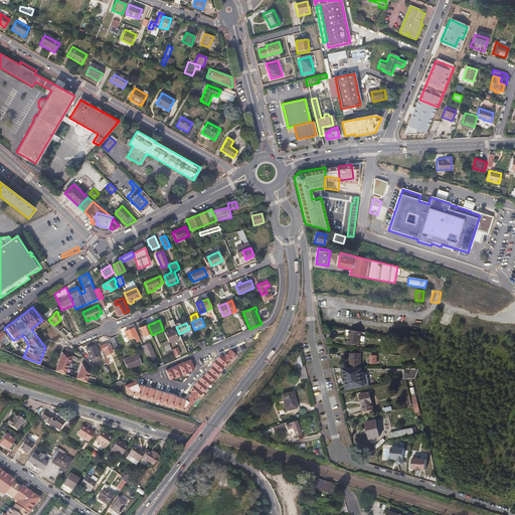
[(151,337),(146,325),(140,328),(146,340),(151,337)]
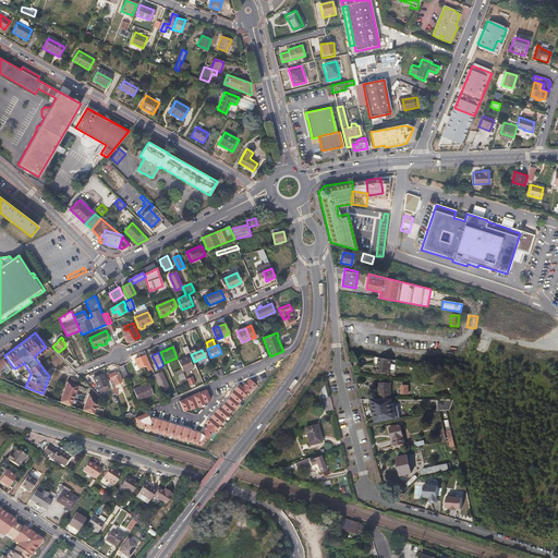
[(193,367),(191,363),(194,362),(191,354),(190,352),(186,353),(187,356),(184,358),(183,356),(182,358),(182,359),(179,361),(182,370),(183,371),(193,367)]
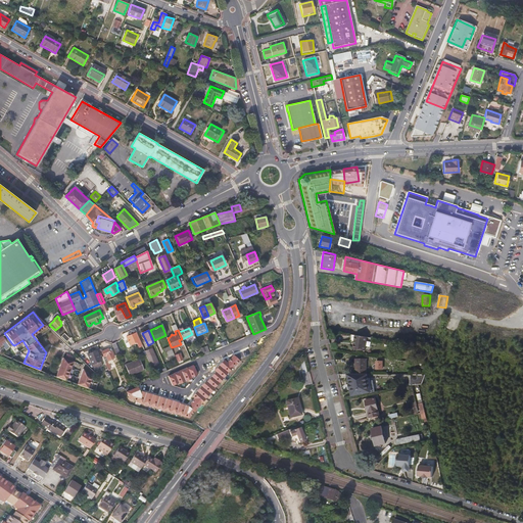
[(12,344),(4,333),(2,336),(9,346),(12,344)]
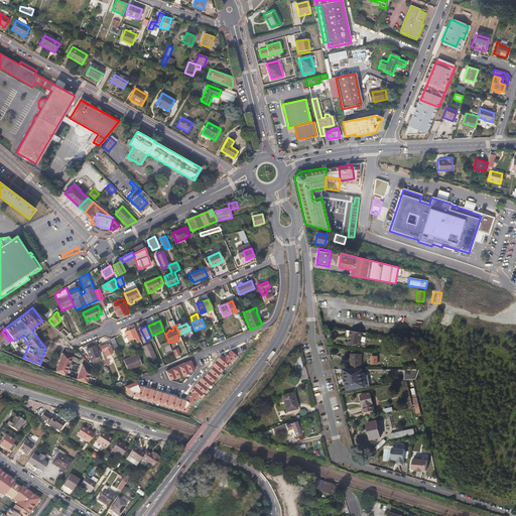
[(69,334),(63,329),(60,332),(66,337),(69,334)]
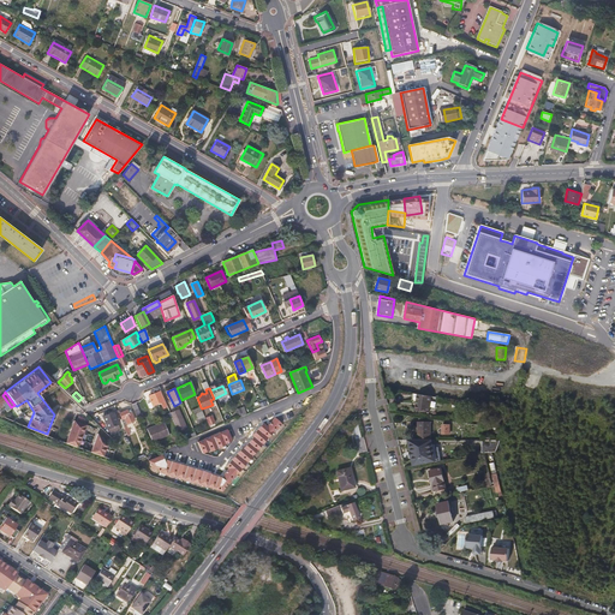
[(167,406),(160,392),(149,396),(153,405),(161,402),(163,407),(167,406)]
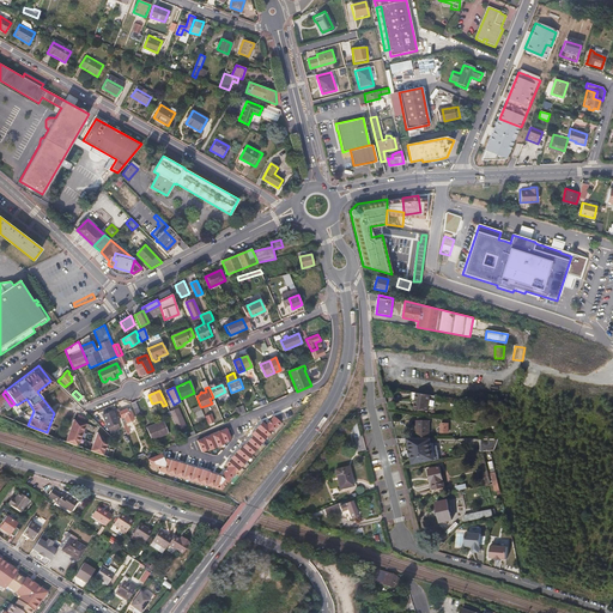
[(428,411),(430,395),(417,393),(414,410),(428,411)]
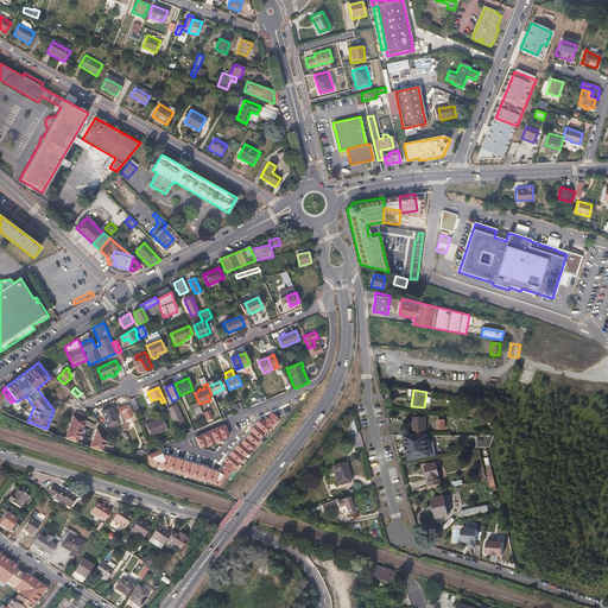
[(11,403),(2,391),(0,392),(0,398),(1,398),(5,403),(7,406),(11,403)]
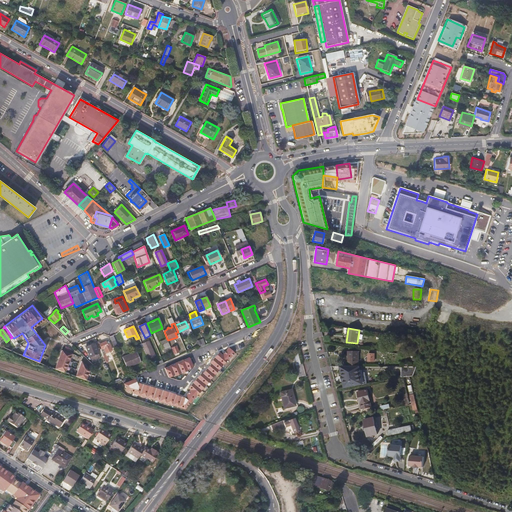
[(203,338),(197,341),(199,346),(205,343),(203,338)]
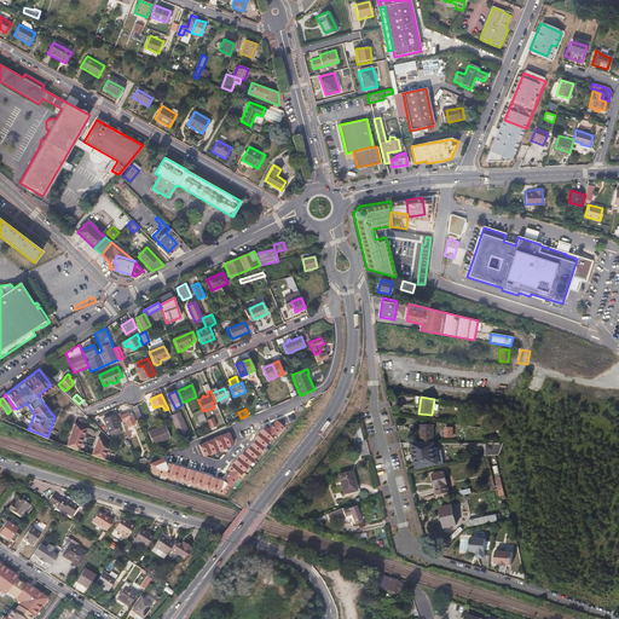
[(207,421),(203,411),(202,410),(194,414),(200,426),(208,422),(207,421)]
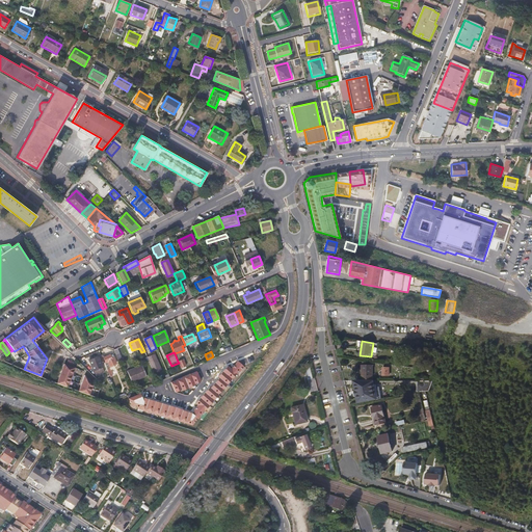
[(115,368),(113,365),(117,363),(114,356),(111,357),(110,354),(104,357),(106,364),(105,364),(109,375),(113,373),(111,370),(115,368)]
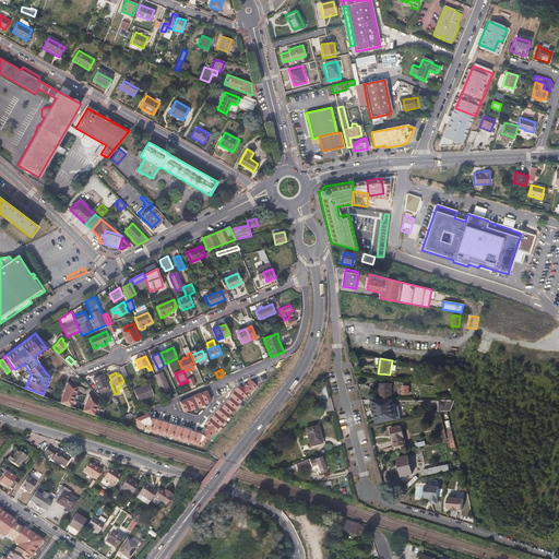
[(169,388),(163,372),(155,376),(162,392),(169,388)]
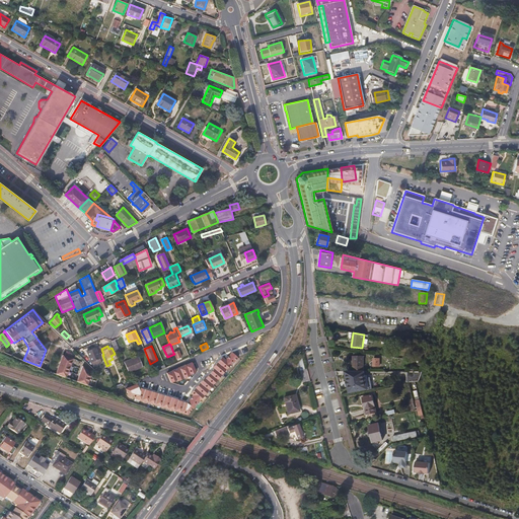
[(99,358),(95,348),(87,352),(88,356),(90,360),(91,362),(94,360),(99,358)]
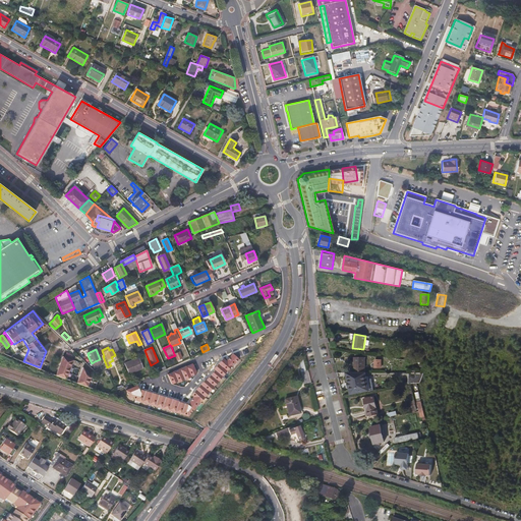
[(183,358),(180,351),(174,354),(175,355),(177,361),(183,358)]
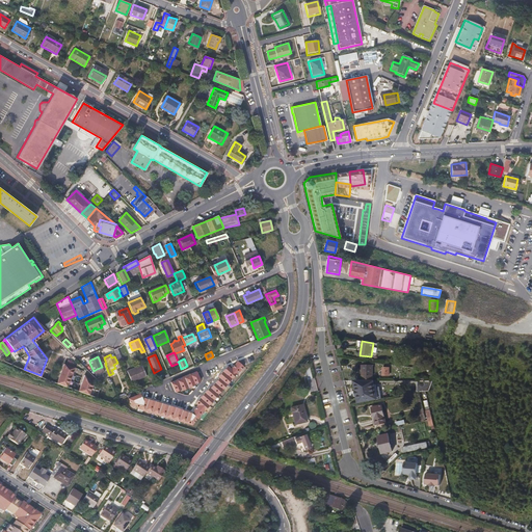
[(57,382),(68,387),(75,367),(73,366),(74,363),(68,361),(67,364),(63,363),(57,382)]
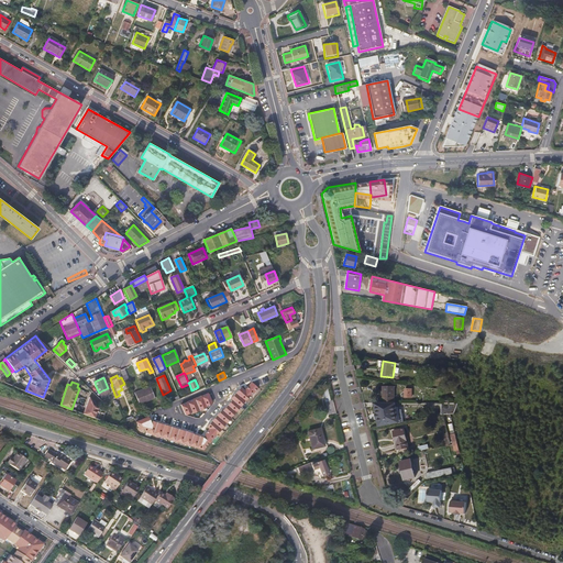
[(252,383),(244,390),(251,396),(258,388),(252,383)]
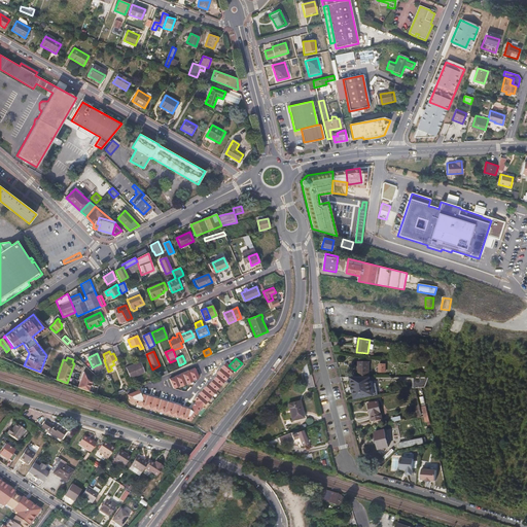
[(131,379),(145,373),(140,361),(127,367),(131,379)]
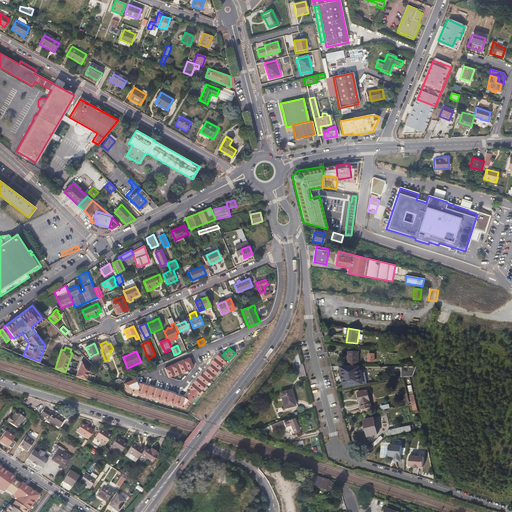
[(359,366),(359,351),(348,351),(348,366),(359,366)]
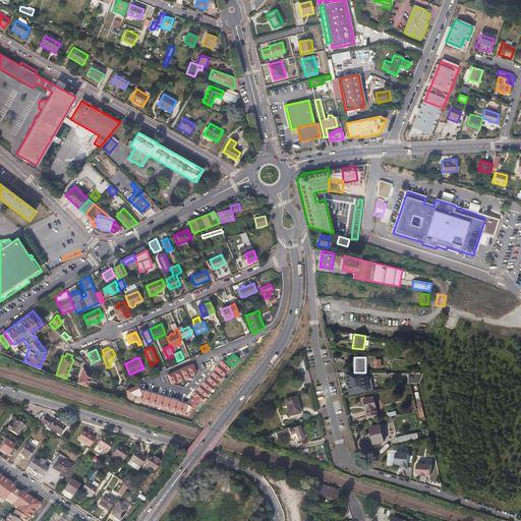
[(226,361),(224,358),(219,364),(227,371),(232,366),(226,361)]
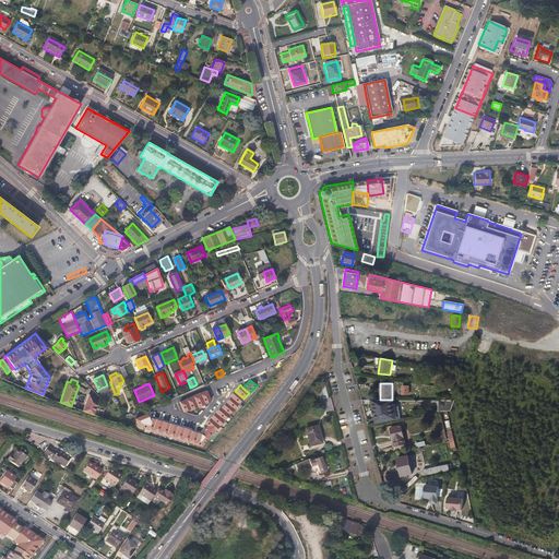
[(206,404),(212,401),(207,390),(201,393),(206,404)]
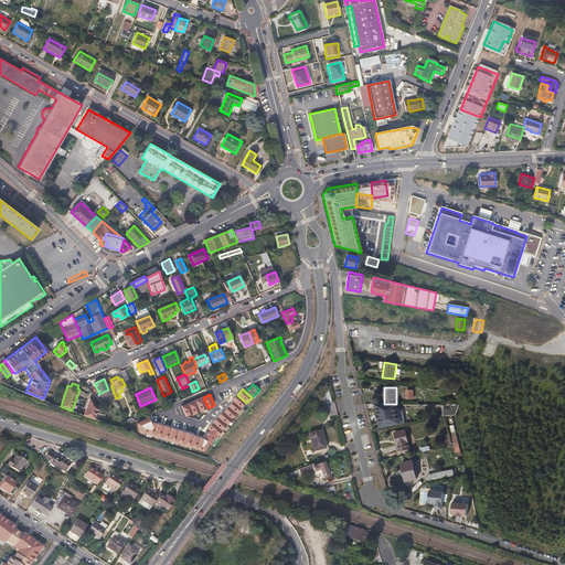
[(246,403),(237,395),(233,401),(234,402),(242,408),(246,403)]
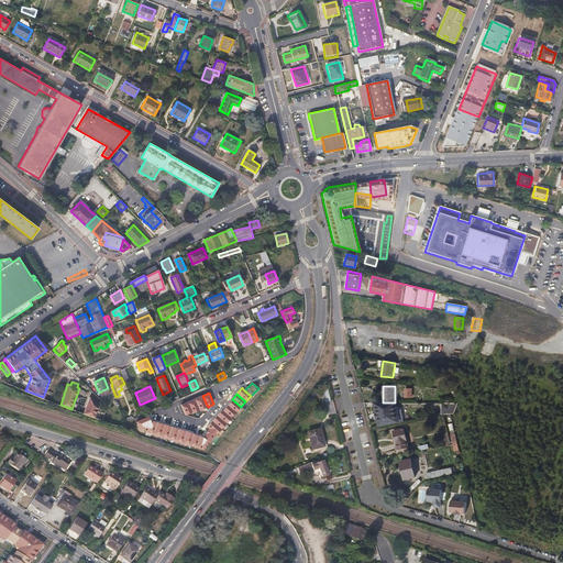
[(99,406),(89,396),(83,414),(95,417),(99,406)]
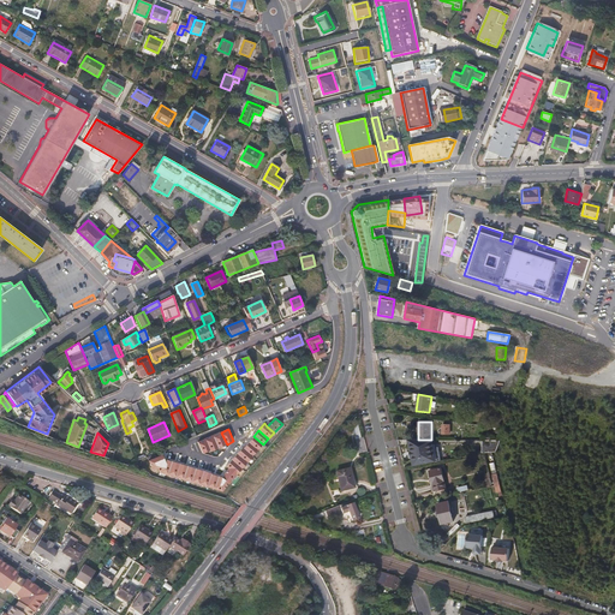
[(219,448),(227,445),(221,433),(214,435),(219,448)]
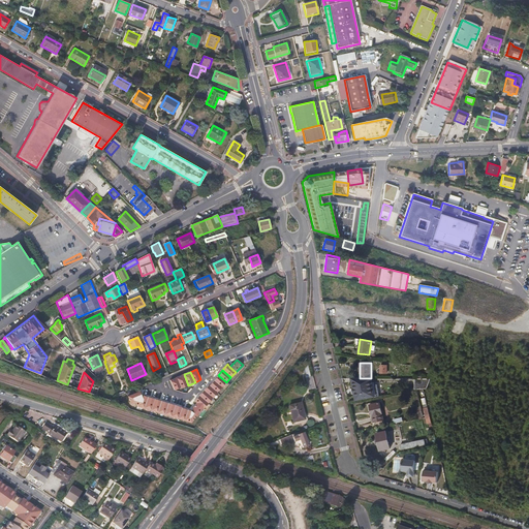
[(181,389),(188,385),(184,374),(177,377),(181,389)]
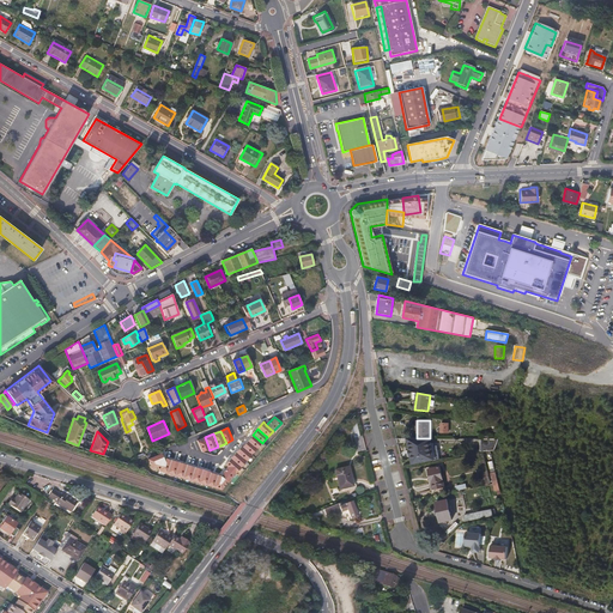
[(262,443),(254,436),(249,442),(258,449),(262,443)]
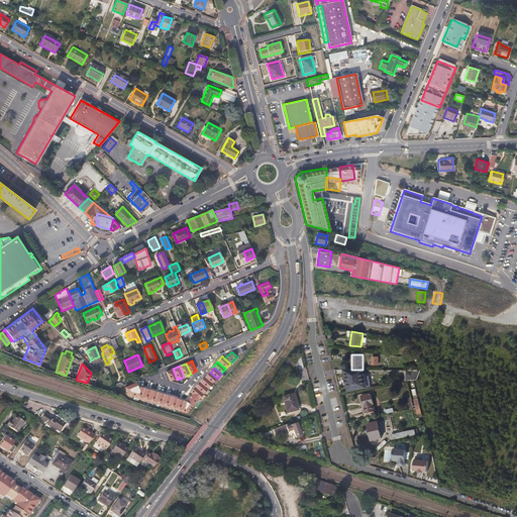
[(177,380),(173,369),(167,372),(171,382),(177,380)]
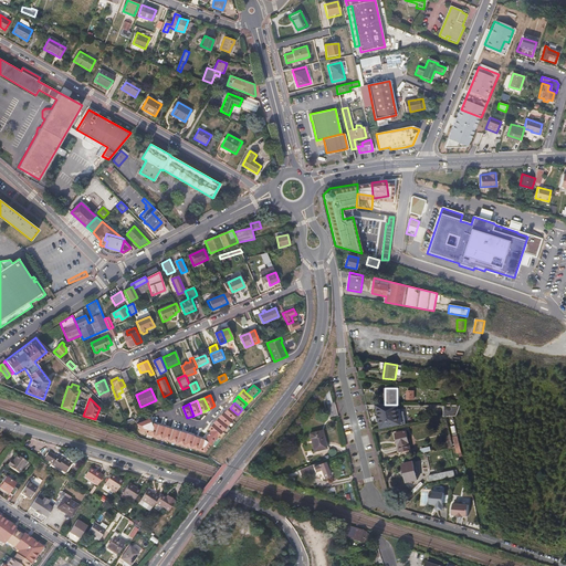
[(379,421),(380,429),(400,426),(398,412),(397,409),(397,405),(385,405),(375,405),(376,409),(378,416),(379,421)]
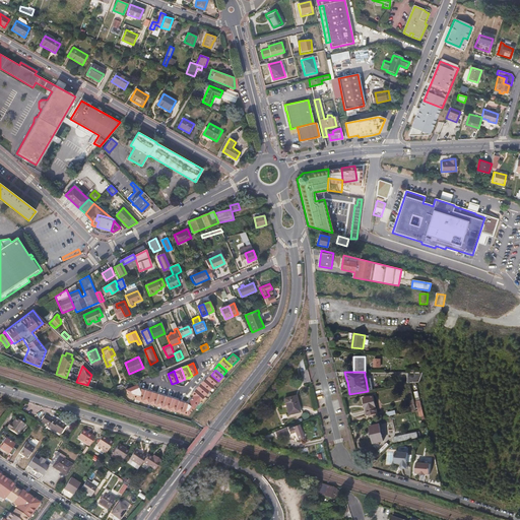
[(407,373),(407,384),(411,383),(416,383),(419,383),(420,380),(424,373),(407,373)]
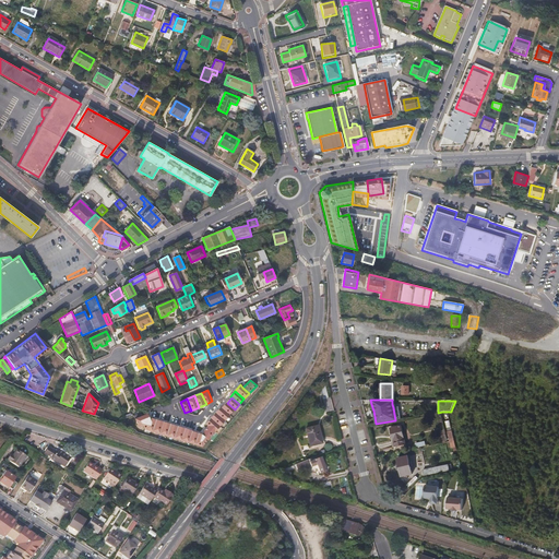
[(235,409),(227,403),(223,407),(230,414),(235,409)]
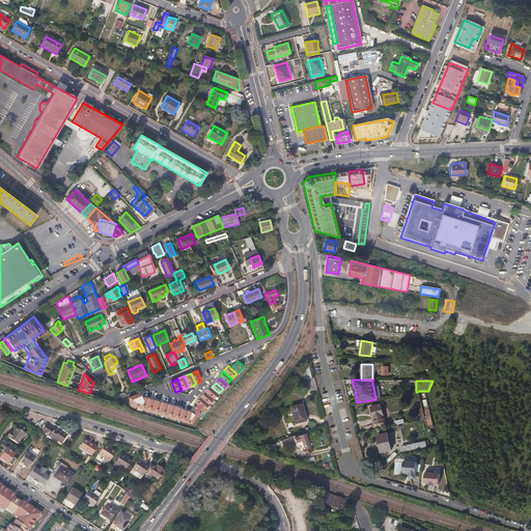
[(219,393),(211,387),(206,392),(214,398),(219,393)]
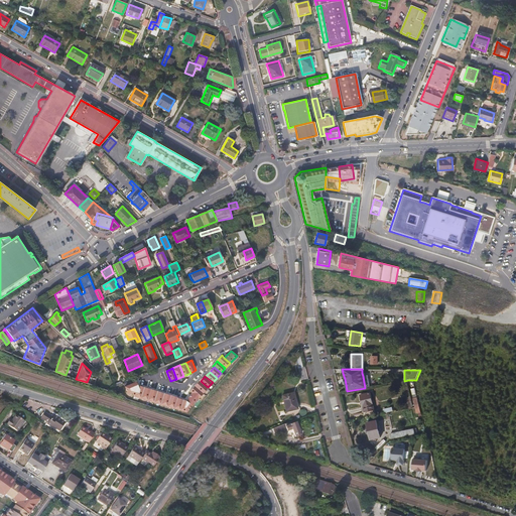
[(208,387),(201,381),(196,386),(204,392),(208,387)]
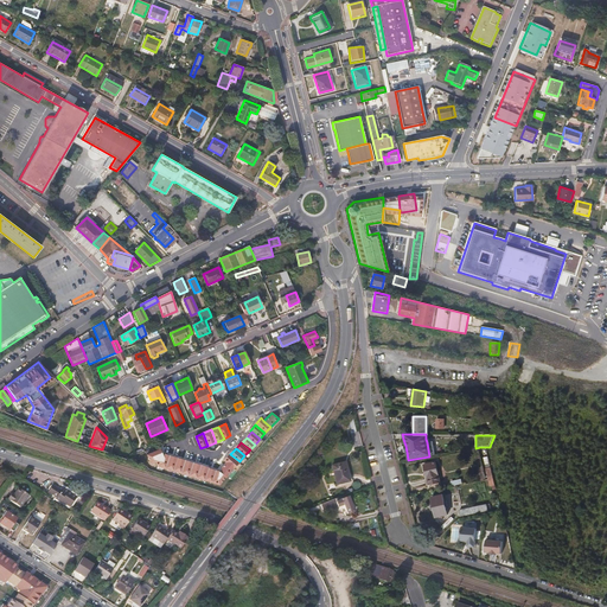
[(167,462),(164,454),(161,449),(147,455),(151,464),(158,465),(167,462)]
